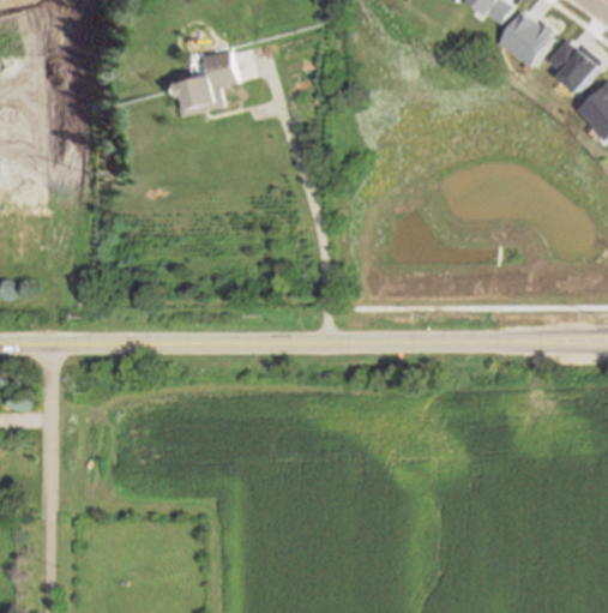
[(501,0),(509,6),(498,23),(465,0),(501,0)]
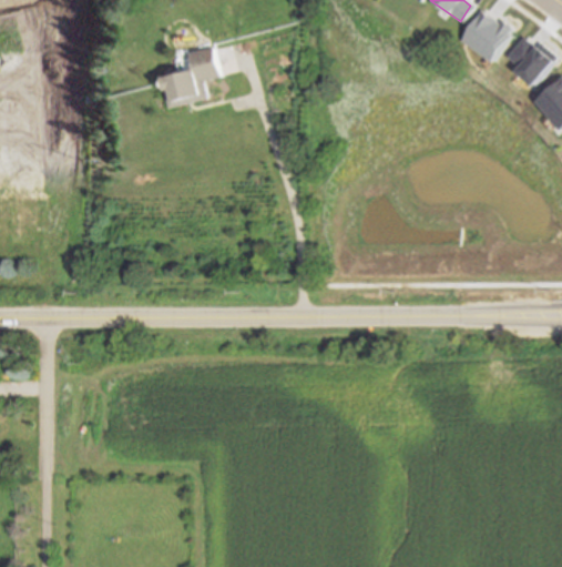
[(489,59),(508,34),(504,31),(509,27),(499,18),(497,22),(477,8),(458,39),(489,59)]
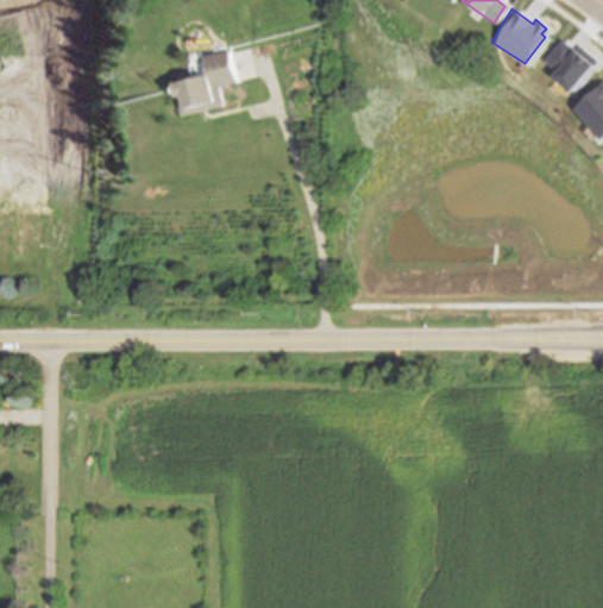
[(572,89),(595,60),(577,44),(572,50),(558,38),(541,58),(556,70),(552,74),(572,89)]
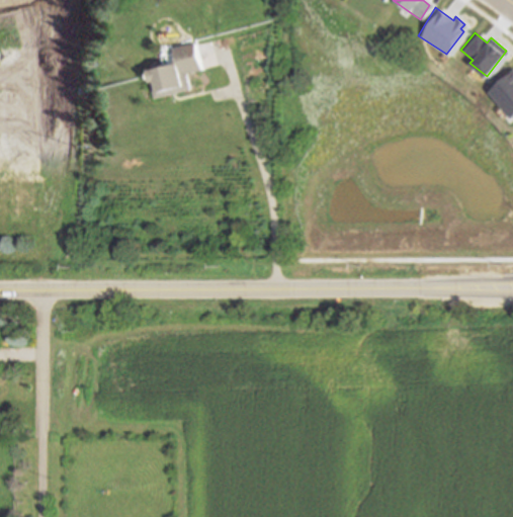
[(187,89),(153,97),(147,70),(174,64),(171,47),(192,42),(198,70),(184,74),(187,89)]
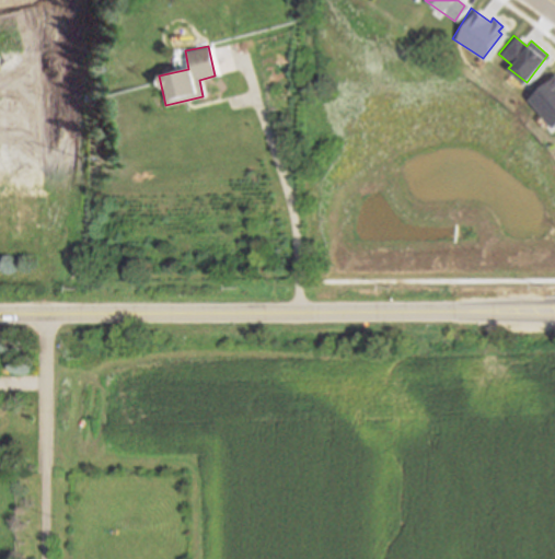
[(34,54),(0,53),(0,198),(33,199),(34,54)]
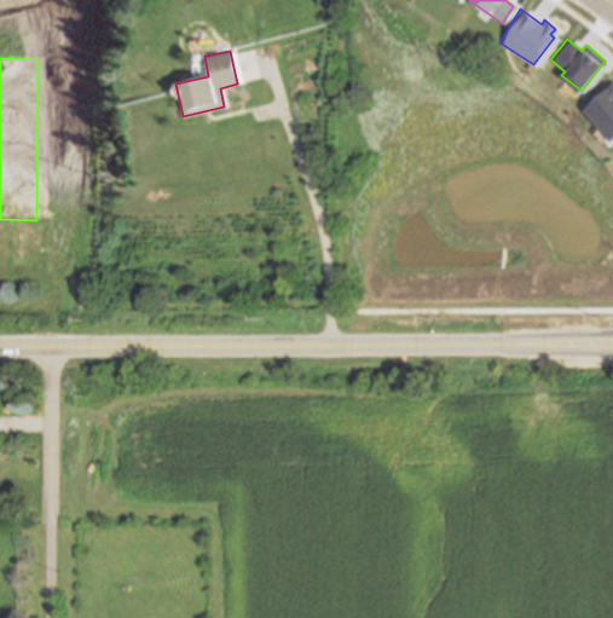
[(582,108),(608,140),(612,136),(612,81),(612,80),(582,108)]
